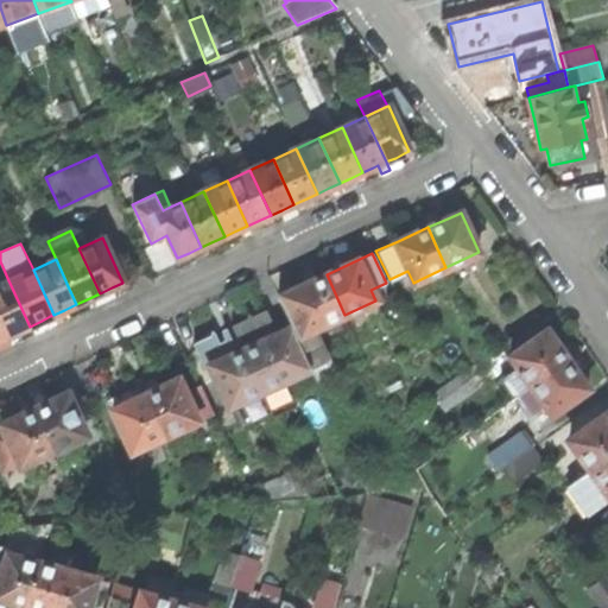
[(278,297),(291,328),(310,368),(316,381),(334,373),(314,329),(344,315),(327,274),(302,285),(278,297)]
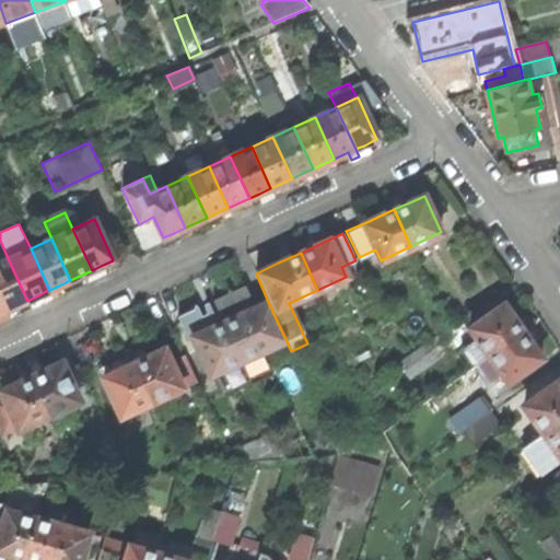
[(8,258),(0,261),(0,295),(7,310),(11,307),(16,305),(25,301),(27,301),(8,258)]
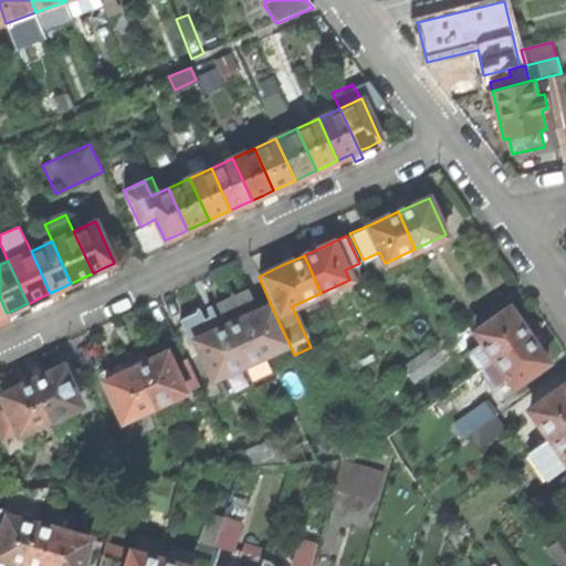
[(244,317),(227,325),(243,364),(289,343),(271,305),(244,317)]
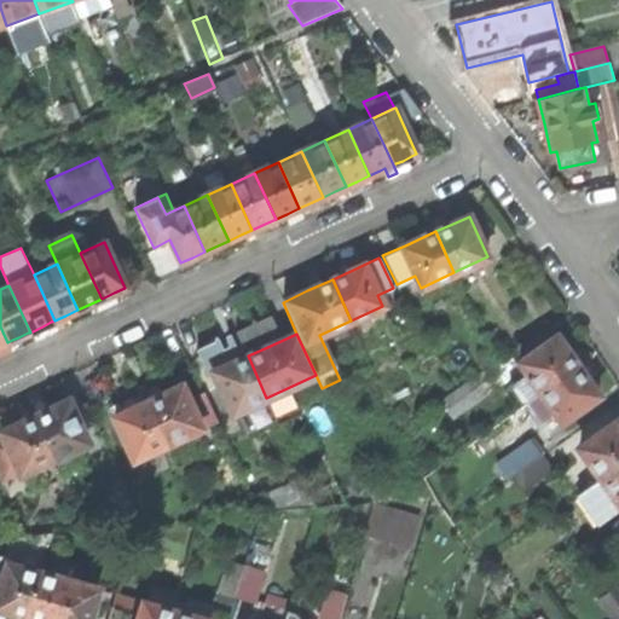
[(565,347),(556,336),(519,363),(526,372),(513,383),(526,403),(533,397),(577,366),(565,347)]
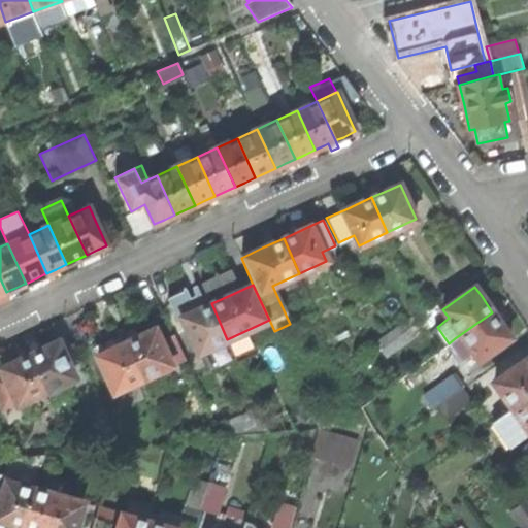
[(194,311),(184,317),(199,352),(203,351),(211,368),(235,357),(227,339),(211,303),(194,311)]
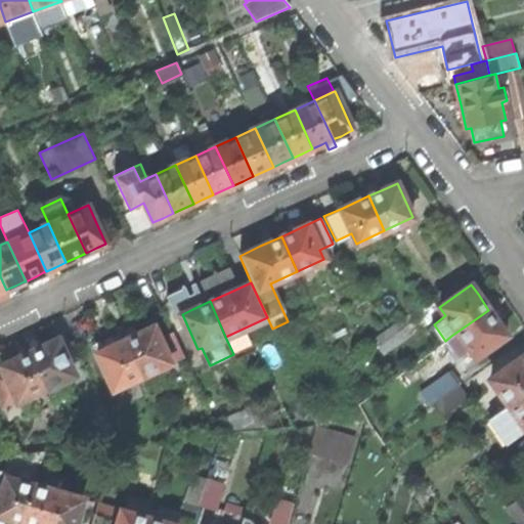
[(497,322),(488,310),(451,336),(462,350),(467,346),(475,357),(507,336),(497,322)]
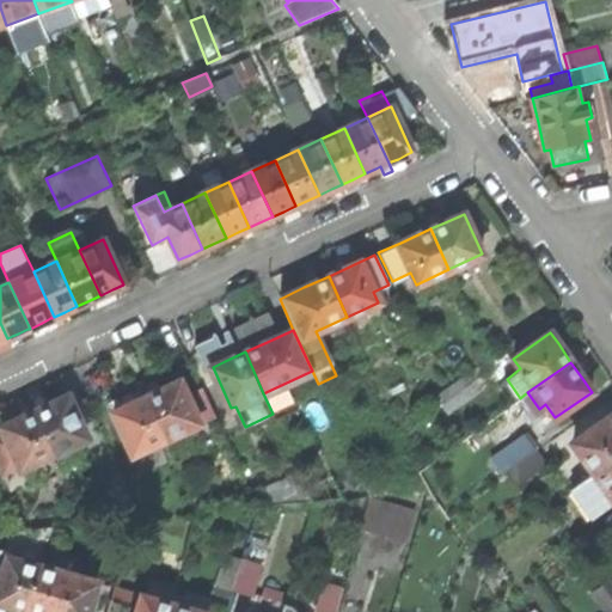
[(448,408),(488,379),(479,367),(440,396),(448,408)]
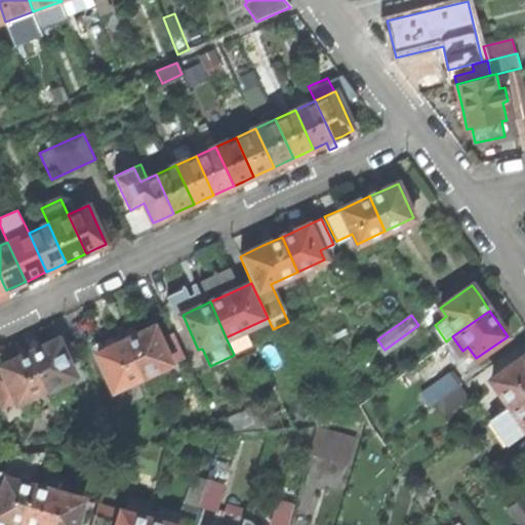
[(138,335),(125,341),(142,376),(185,356),(172,332),(159,338),(154,328),(138,335)]
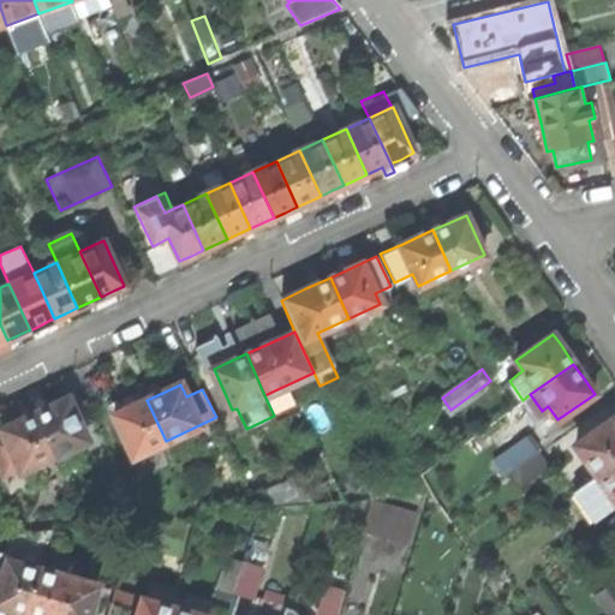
[(53,406),(35,415),(54,455),(87,440),(67,399),(53,406)]
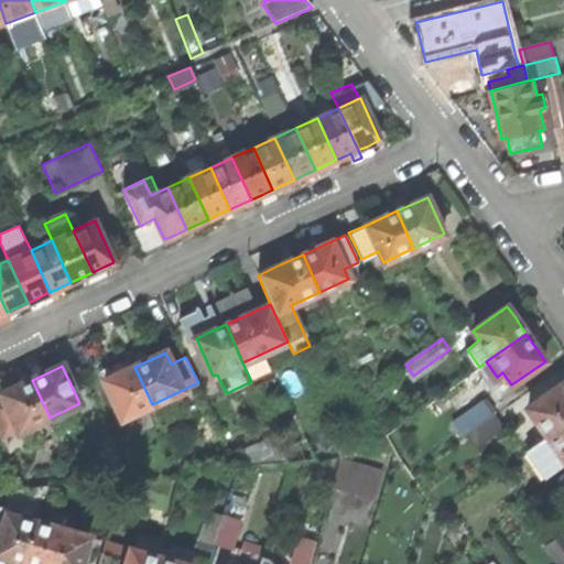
[(116,376),(106,380),(122,418),(152,404),(134,367),(116,376)]
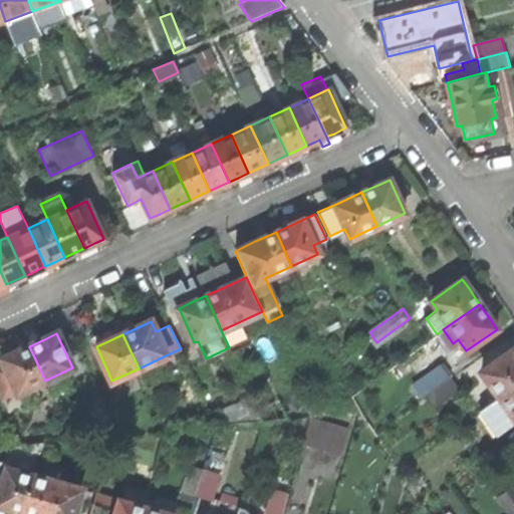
[(3,361),(0,362),(0,392),(3,398),(17,392),(18,394),(45,380),(29,346),(13,353),(2,358),(3,361)]
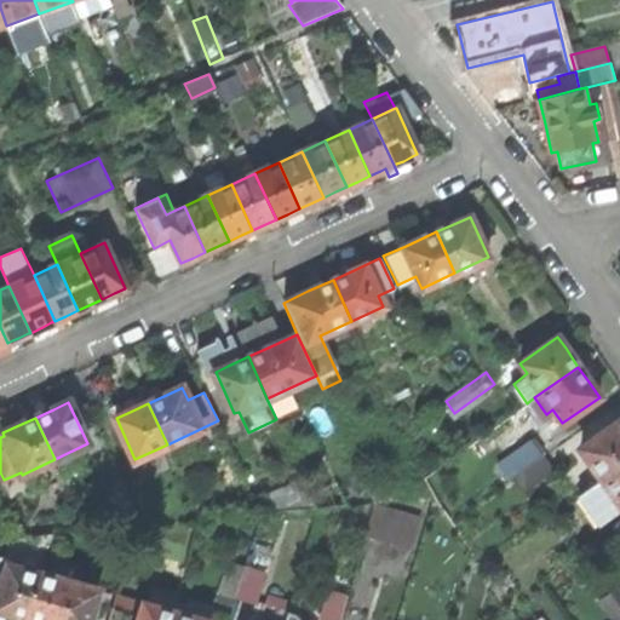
[(619,426),(618,424),(581,451),(601,480),(619,465),(619,426)]
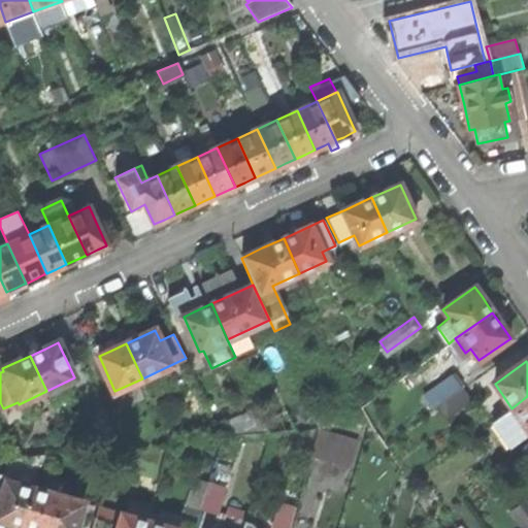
[(429,390),(438,404),(463,387),(453,373),(429,390)]
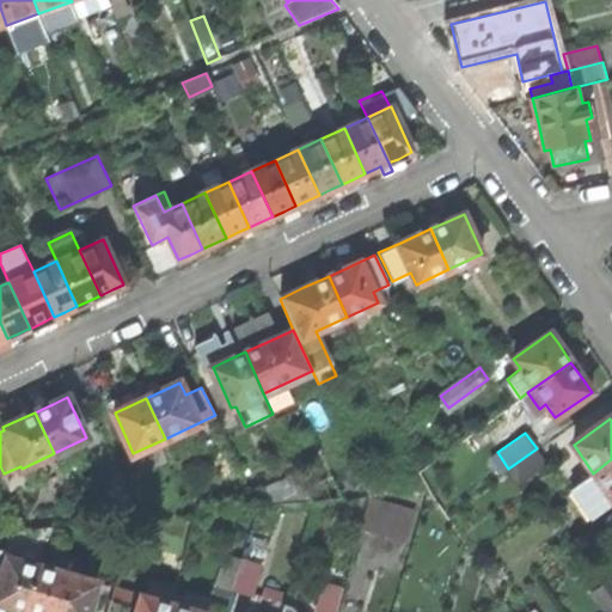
[(546,461),(537,448),(508,469),(518,482),(546,461)]
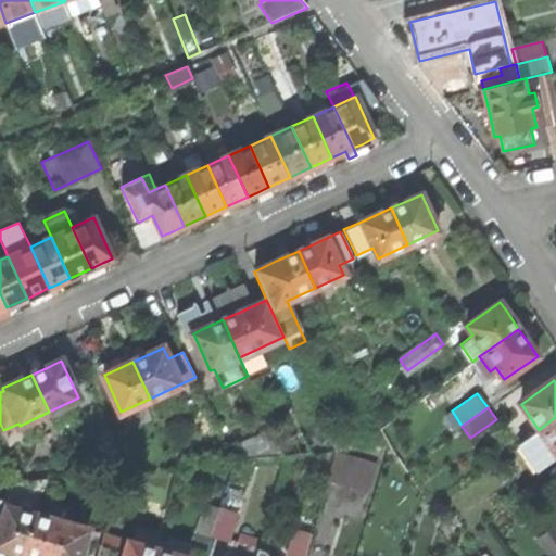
[(555,417),(539,430),(520,444),(539,471),(555,458),(555,417)]
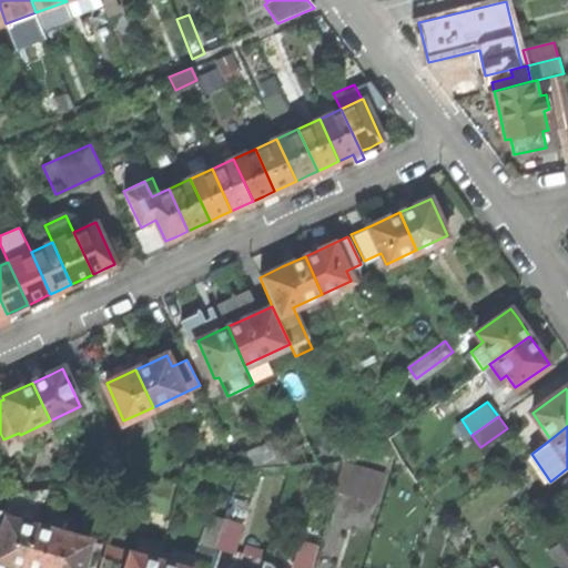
[(342,458),(361,449),(355,437),(336,445),(342,458)]
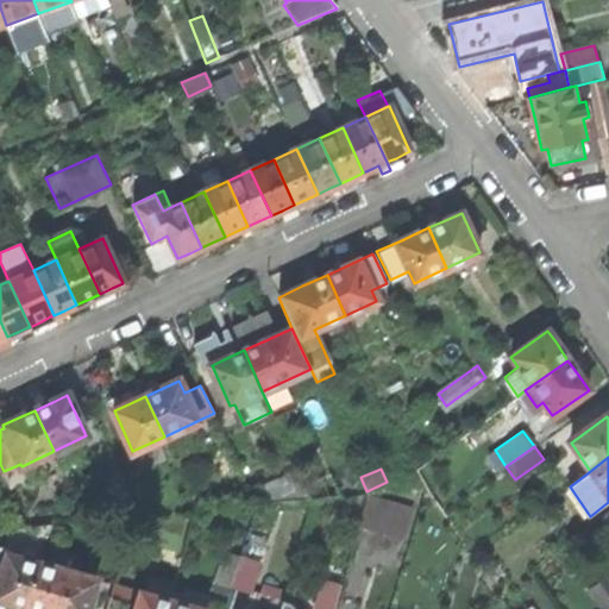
[(267,502),(311,498),(300,475),(299,471),(261,485),(267,502)]
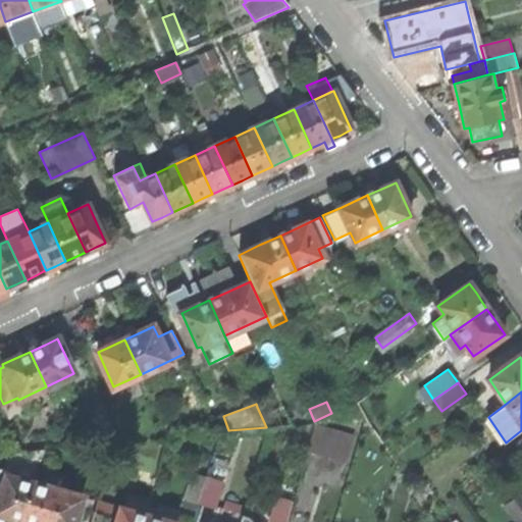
[(346,461),(353,434),(314,424),(307,449),(346,461)]
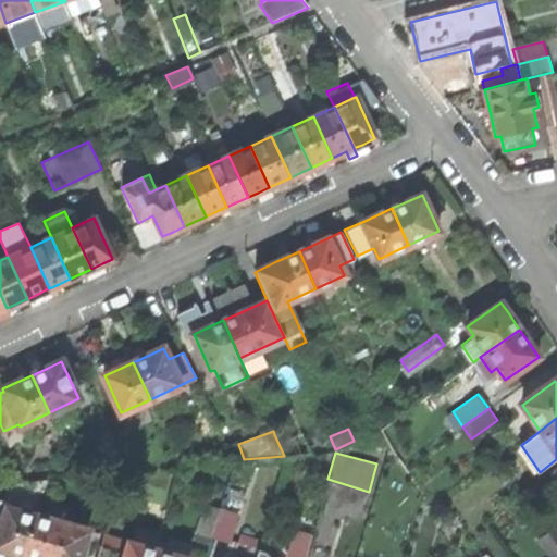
[(0,548),(10,552),(24,556),(36,517),(42,494),(47,480),(34,481),(25,514),(7,508),(0,531),(0,548)]
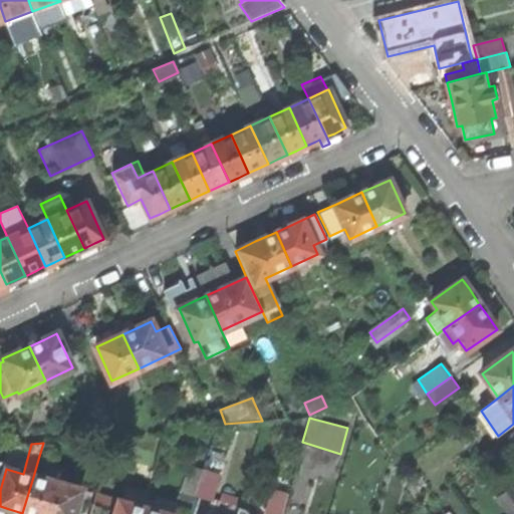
[(44,457),(39,456),(33,477),(47,481),(50,471),(41,468),(44,457)]
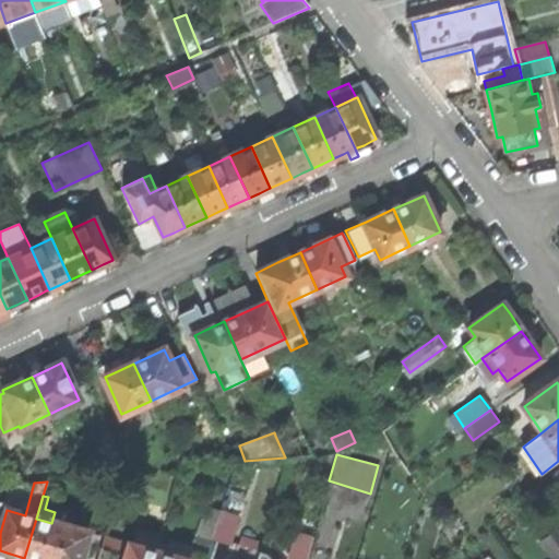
[(199,536),(212,539),(219,513),(205,509),(199,536)]
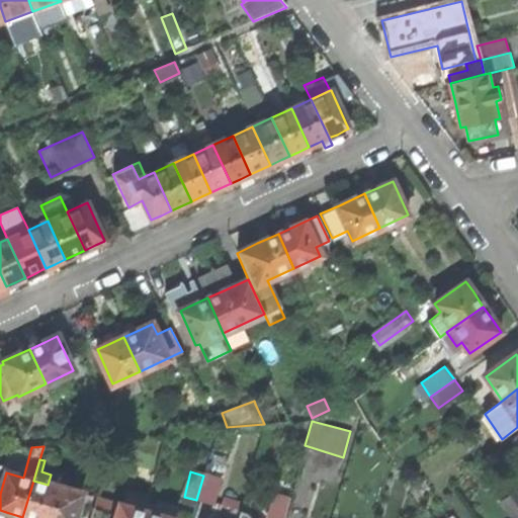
[(196,501),(213,506),(221,480),(203,476),(196,500),(196,501)]
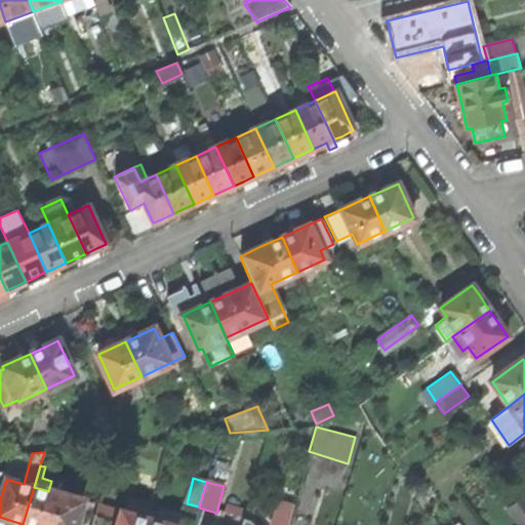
[(167,492),(168,486),(159,483),(158,489),(167,492)]
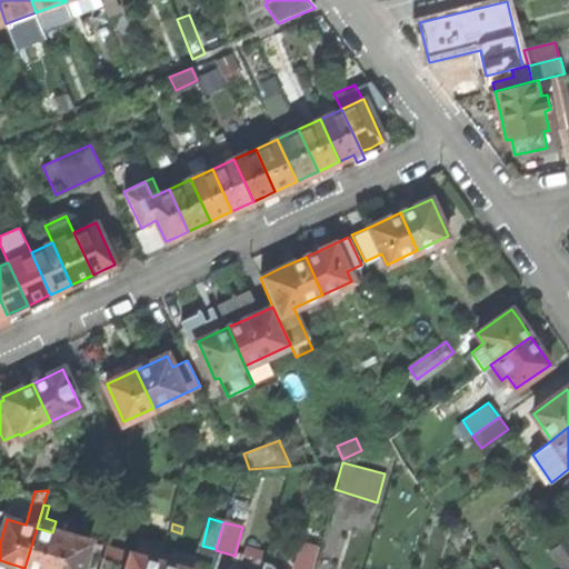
[(29,568),(82,568),(90,545),(52,532),(37,528),(25,568),(29,568)]
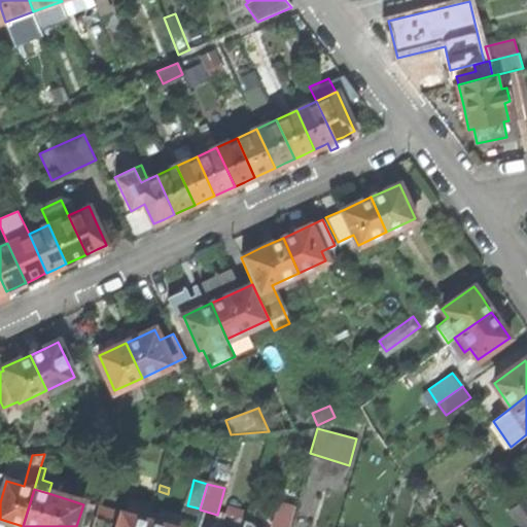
[(512,510),(523,526),(526,526),(526,500),(525,498),(512,510)]
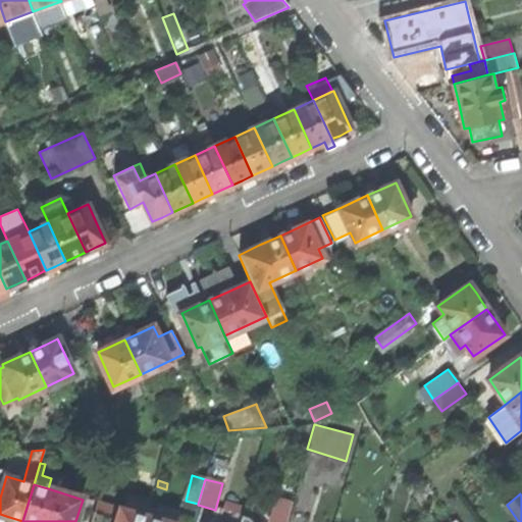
[(146,521),(151,509),(138,505),(135,513),(97,501),(90,521),(146,521)]
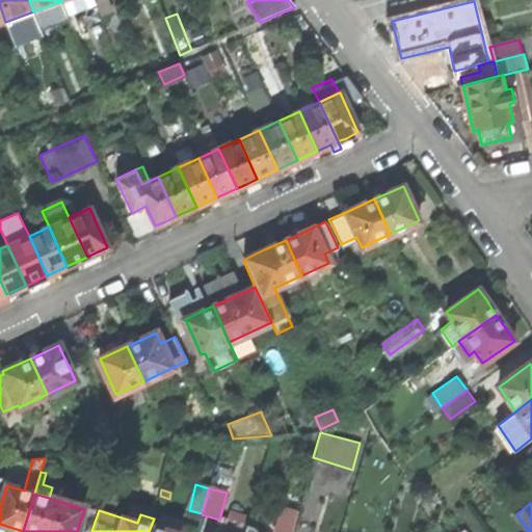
[(274,531),(292,531),(295,521),(278,516),(274,531)]
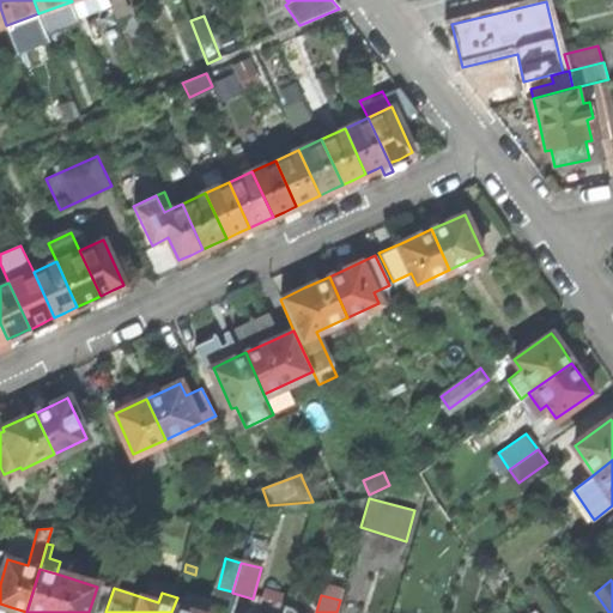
[(194,612),(181,608),(184,598),(177,596),(177,598),(171,612),(194,612)]
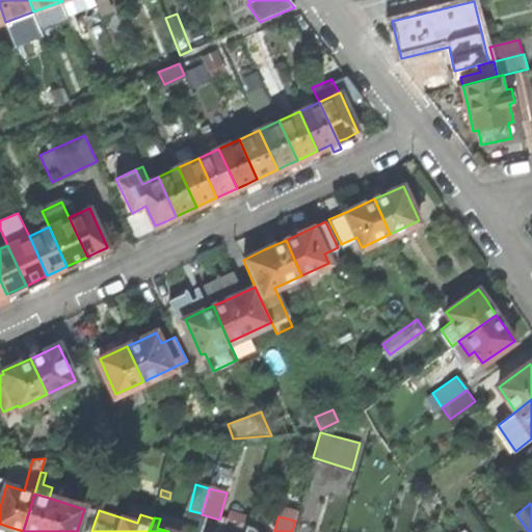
[(243,531),(245,527),(219,520),(215,531),(243,531)]
